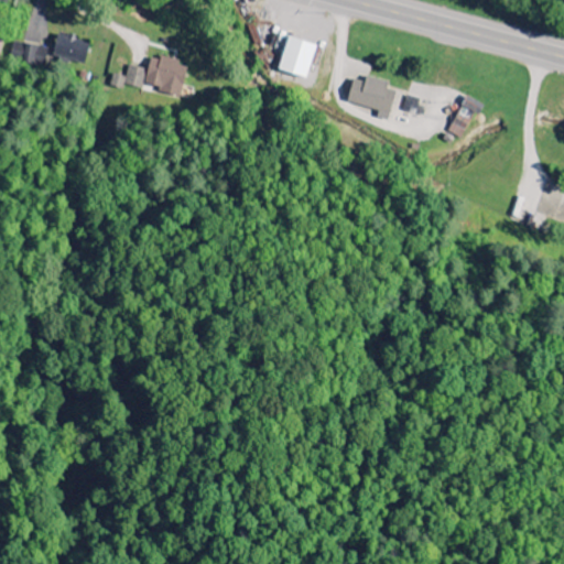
[(85,65),(90,43),(57,34),(52,57),(85,65)]
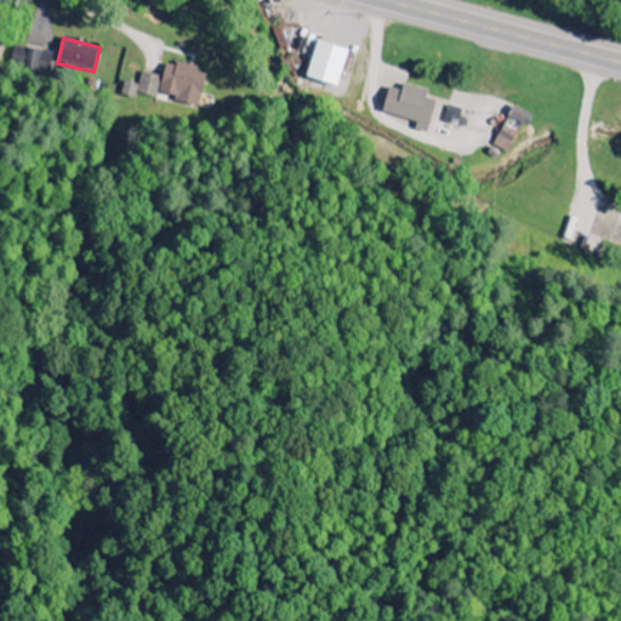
[(337,87),(347,50),(317,41),(307,78),(337,87)]
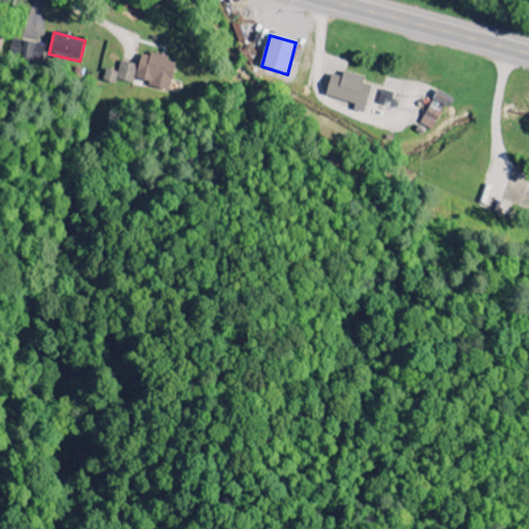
[(175,61),(141,54),(138,66),(120,62),(118,72),(105,70),(102,82),(115,85),(116,80),(134,84),(135,82),(169,89),(175,61)]
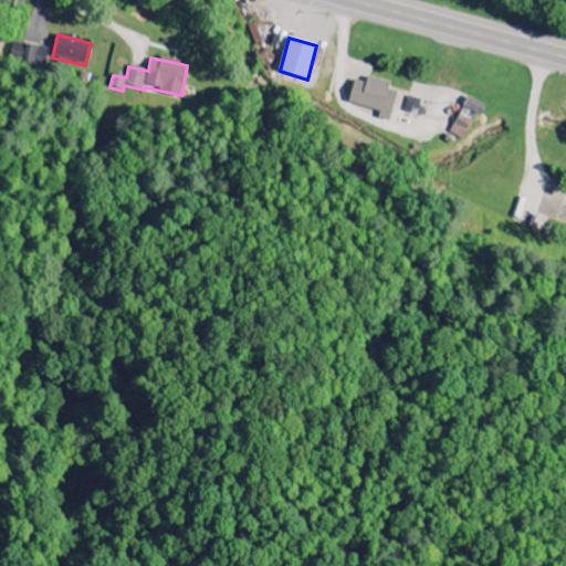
[(389,83),(367,76),(365,83),(354,80),(347,102),(390,115),(397,93),(388,90),(389,83)]
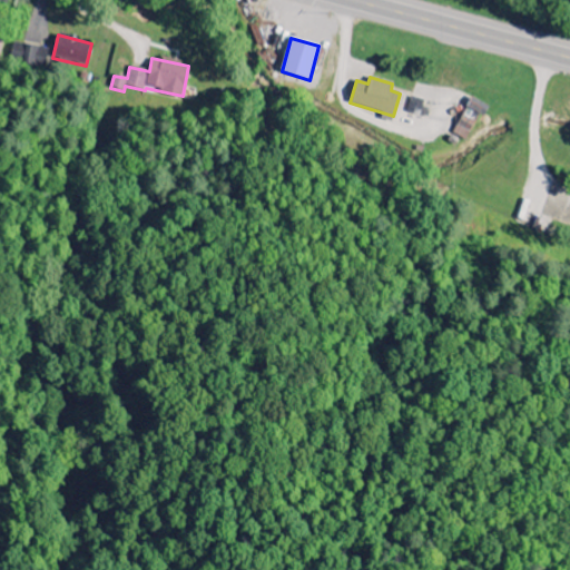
[(423,100),(410,98),(408,114),(421,116),(423,100)]
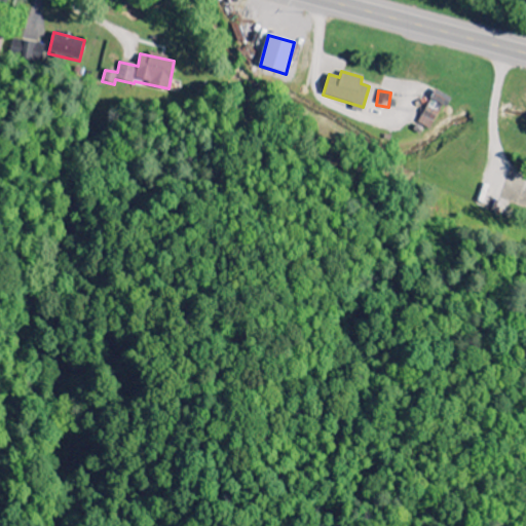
[(417,123),(429,130),(449,98),(436,90),(417,123)]
